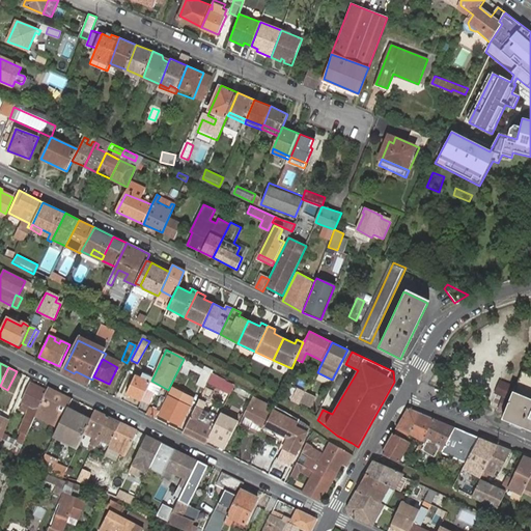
[(504,415),(503,419),(529,430),(530,430),(530,373),(529,373),(522,370),(515,388),(513,391),(510,399),(506,412),(504,415)]
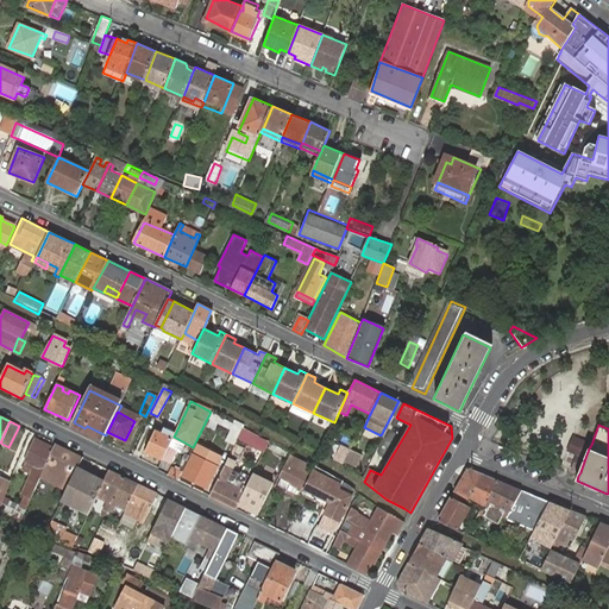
[(163,460),(174,437),(175,434),(164,428),(161,434),(155,431),(145,452),(163,460)]
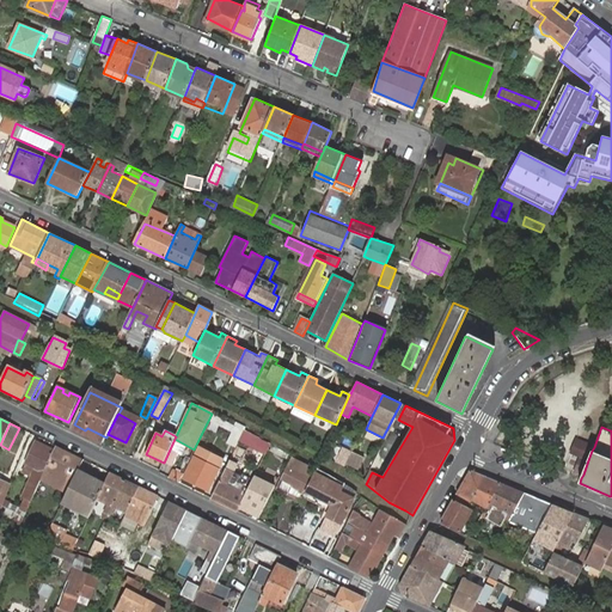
[(268,451),(270,445),(248,433),(243,441),(267,453),(268,451)]
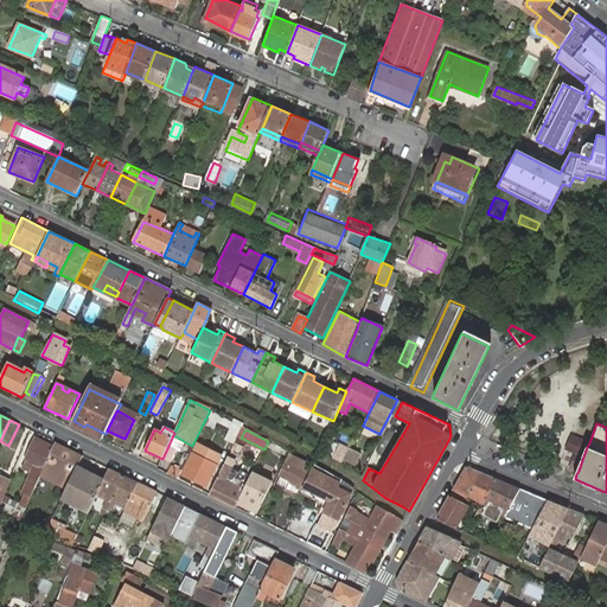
[(572,468),(579,471),(583,457),(587,447),(589,443),(572,436),(567,451),(577,454),(572,468)]
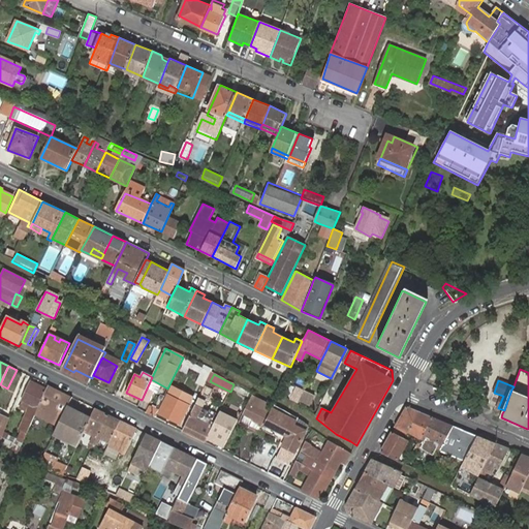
[(30,425),(35,413),(39,404),(47,389),(31,381),(22,401),(30,405),(32,406),(30,412),(27,411),(23,422),(26,424),(25,427),(28,429),(30,425)]
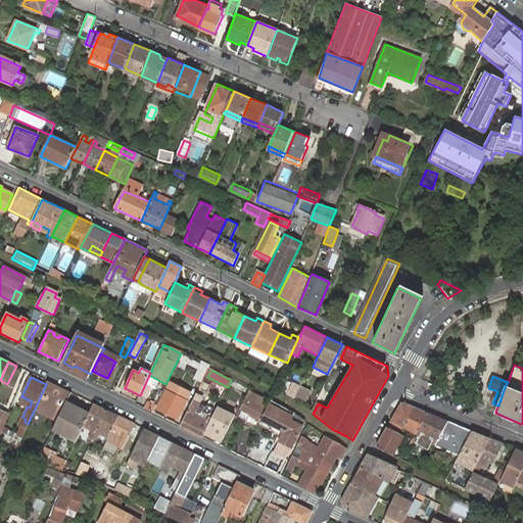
[(246,394),(248,389),(231,380),(229,385),(246,394)]
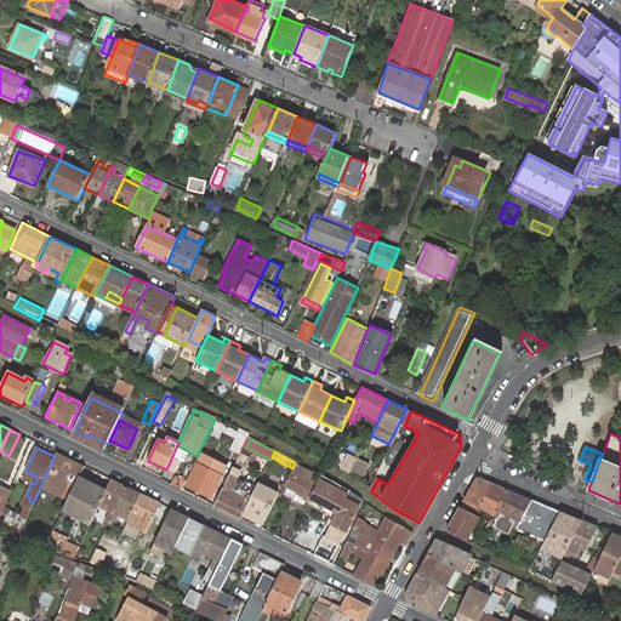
[(84,466),(56,453),(55,456),(46,474),(72,488),(69,491),(67,490),(63,499),(68,500),(77,483),(79,477),(84,466)]
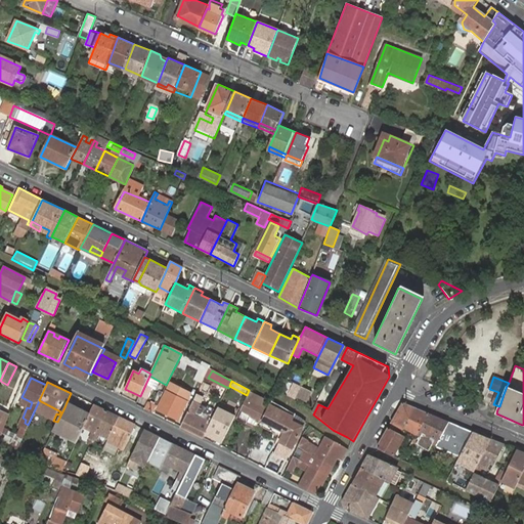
[(294,383),(289,393),(306,402),(311,392),(294,383)]
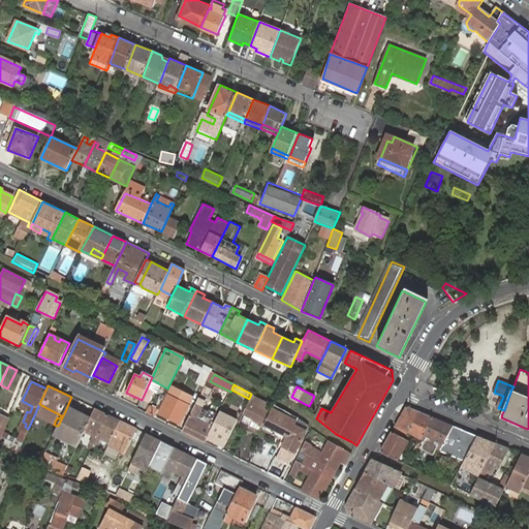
[(251,394),(249,399),(242,413),(286,436),(268,473),(278,477),(281,479),(306,431),(294,425),(298,418),(251,394)]
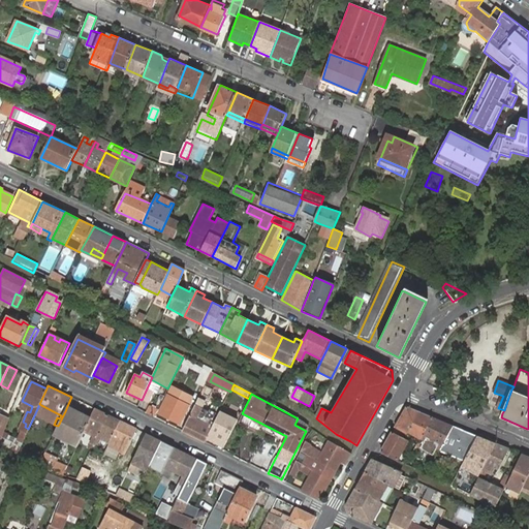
[(167,396),(158,414),(180,425),(189,406),(167,396)]
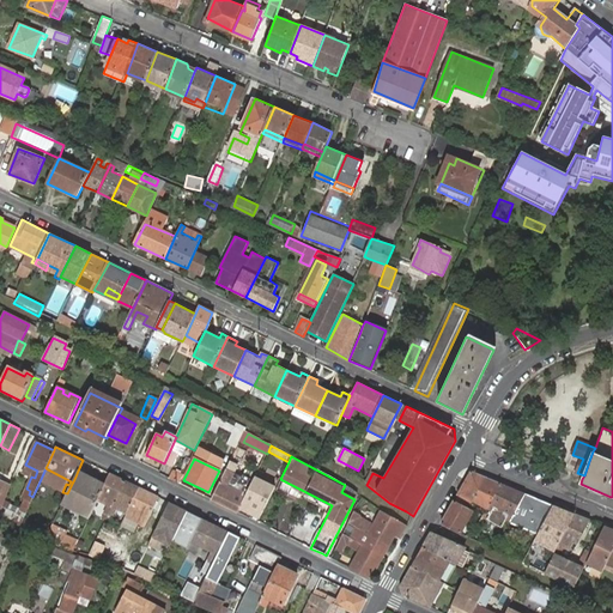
[(211,499),(237,513),(240,508),(246,495),(228,485),(234,473),(226,469),(211,499)]
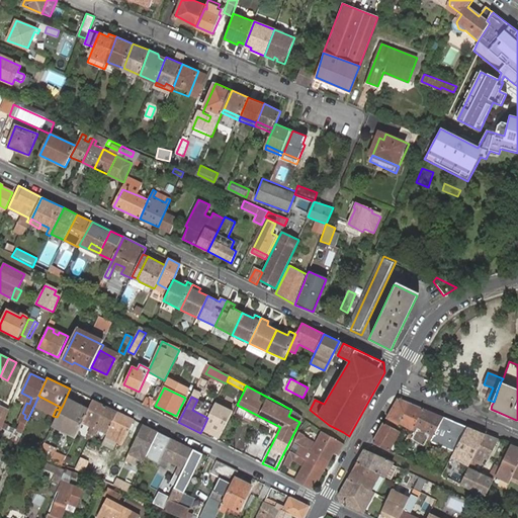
[(88,409),(66,398),(64,403),(57,417),(52,427),(76,438),(83,422),(88,409)]
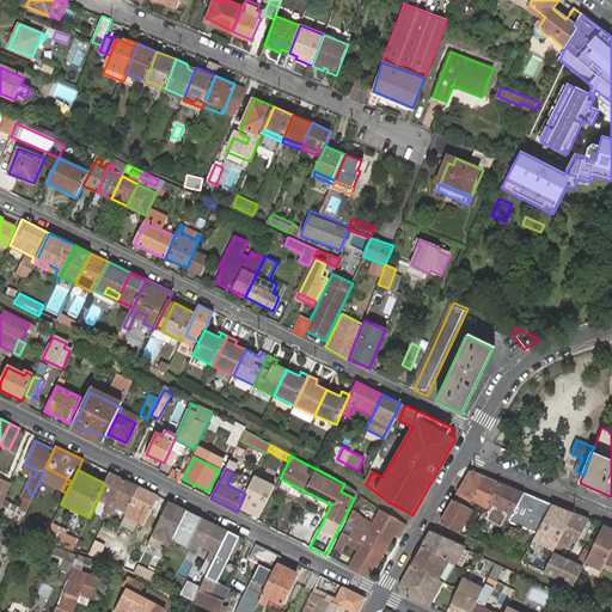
[(485,477),(471,470),(458,494),(461,495),(464,491),(471,495),(469,500),(472,501),(473,500),(485,477)]
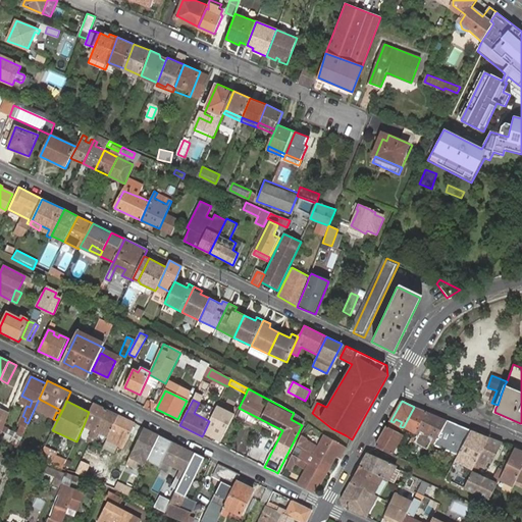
[(106,410),(93,403),(89,412),(84,425),(93,430),(90,437),(93,438),(96,440),(100,433),(96,431),(106,410)]
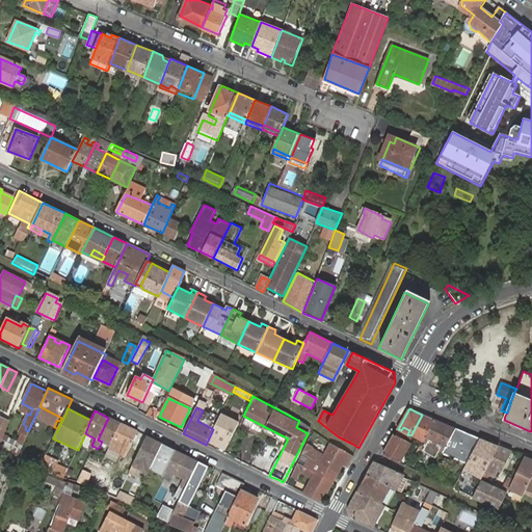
[(423,441),(435,420),(422,415),(411,434),(414,435),(416,432),(422,436),(420,440),(423,441)]
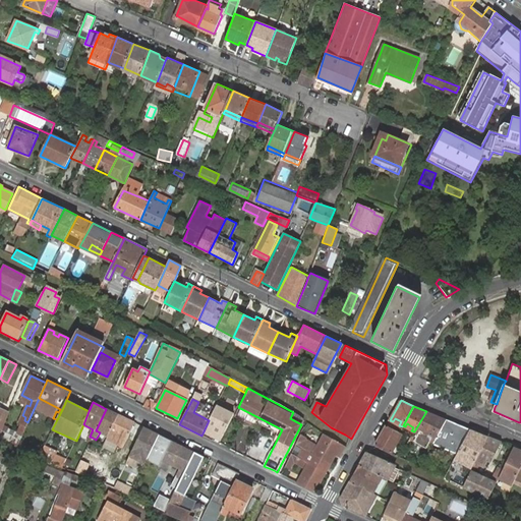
[(40,410),(35,407),(30,418),(33,419),(34,417),(36,418),(40,410)]
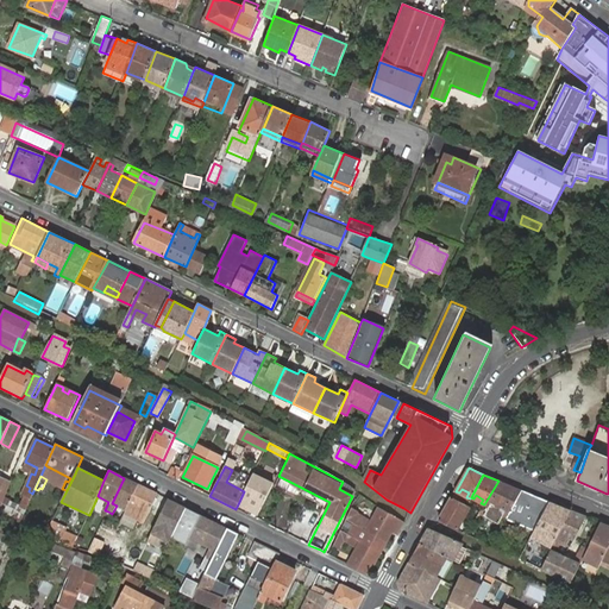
[(138,485),(124,478),(112,503),(117,506),(119,502),(125,504),(124,509),(127,510),(138,485)]
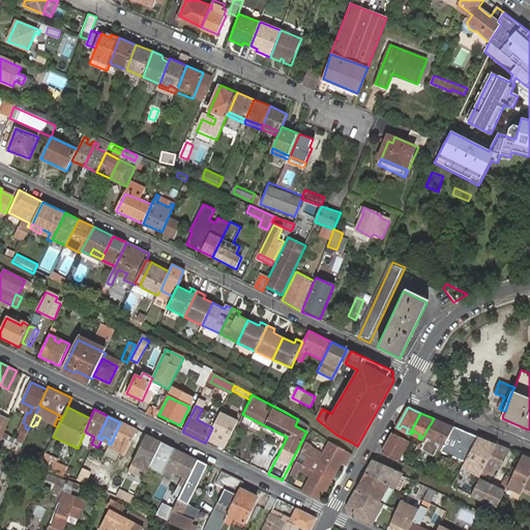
[(441,449),(454,427),(434,418),(421,439),(418,445),(416,448),(420,450),(421,448),(427,450),(429,452),(434,455),(438,448),(441,449)]
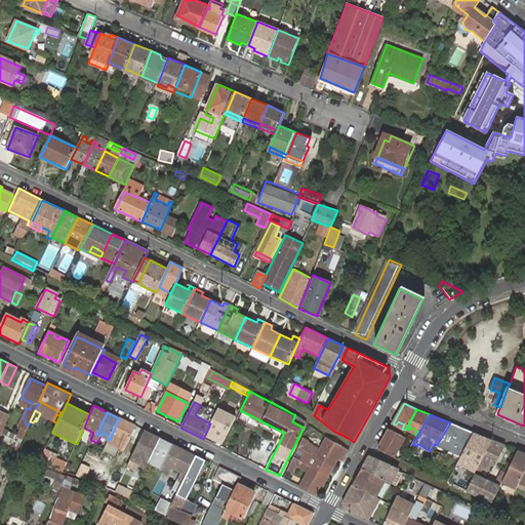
[(205,435),(223,444),(233,425),(214,415),(210,423),(205,435)]
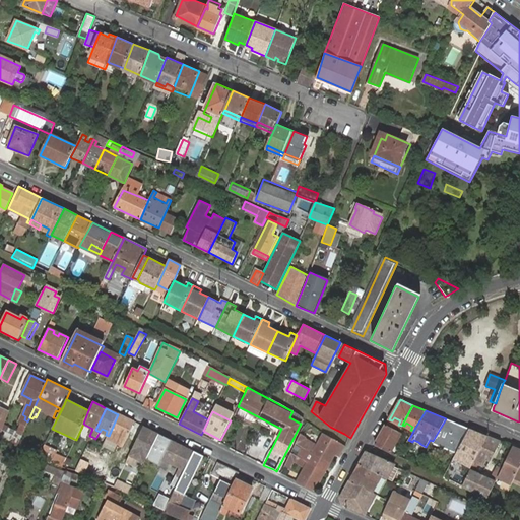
[(134,423),(118,414),(109,436),(108,439),(122,447),(134,423)]
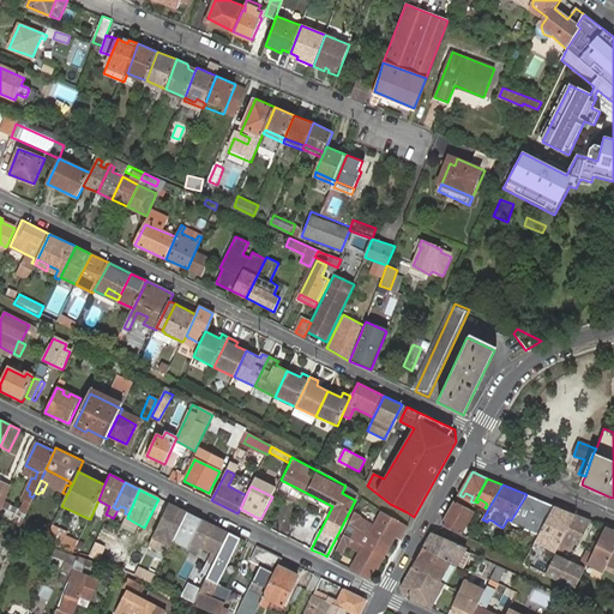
[(545,524),(554,506),(527,494),(511,521),(510,523),(539,535),(545,524)]
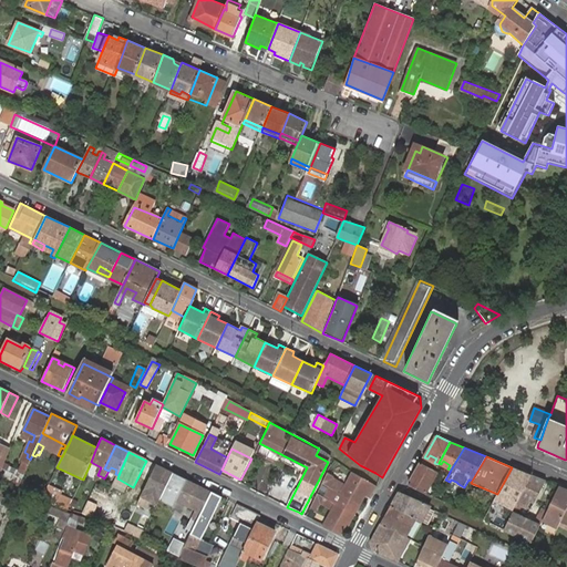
[(434,470),(421,463),(409,484),(426,494),(439,472),(434,470)]
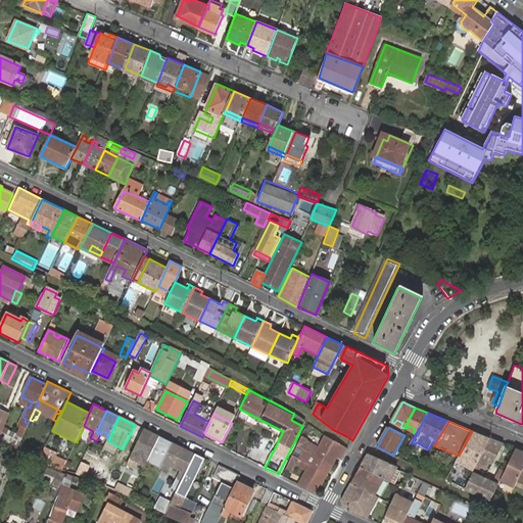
[(8,430),(4,428),(0,435),(0,440),(14,447),(17,439),(6,435),(8,430)]
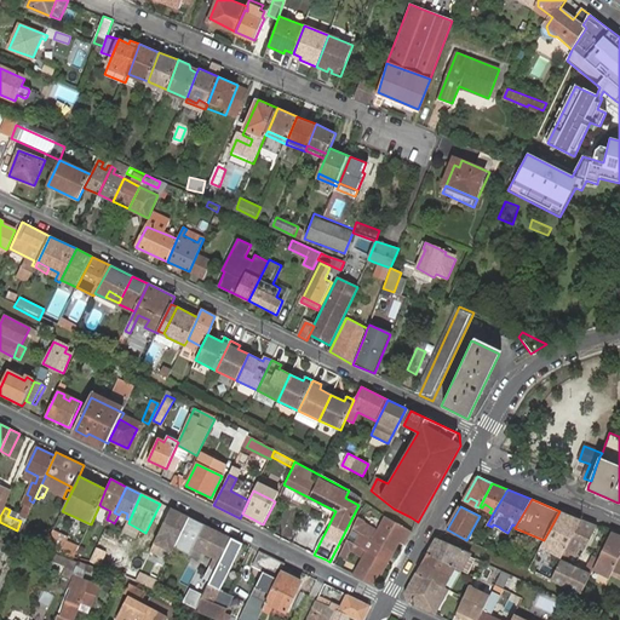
[(171,509),(155,543),(160,545),(165,534),(178,540),(189,518),(171,509)]
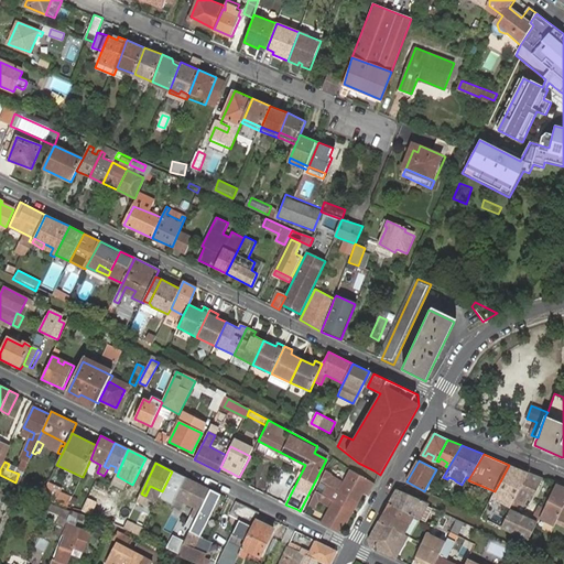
[(516,498),(530,473),(525,472),(509,465),(500,481),(495,491),(494,491),(492,495),(491,497),(511,508),(512,505),(516,498)]
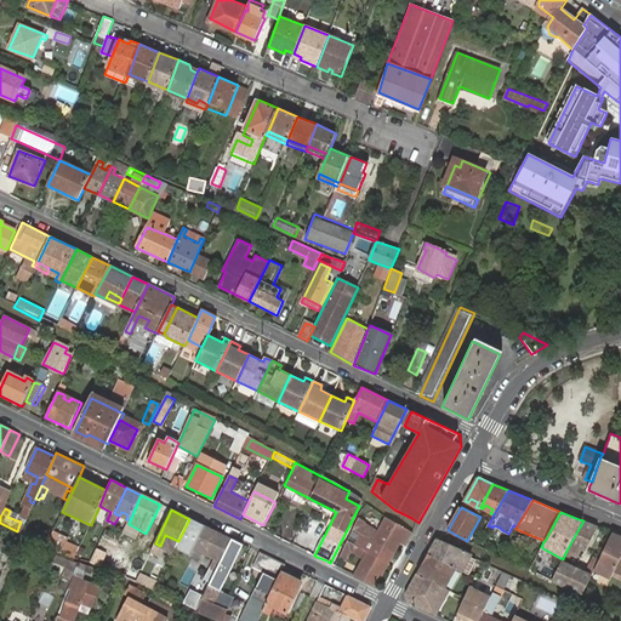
[(399,542),(406,529),(387,518),(380,531),(399,542)]
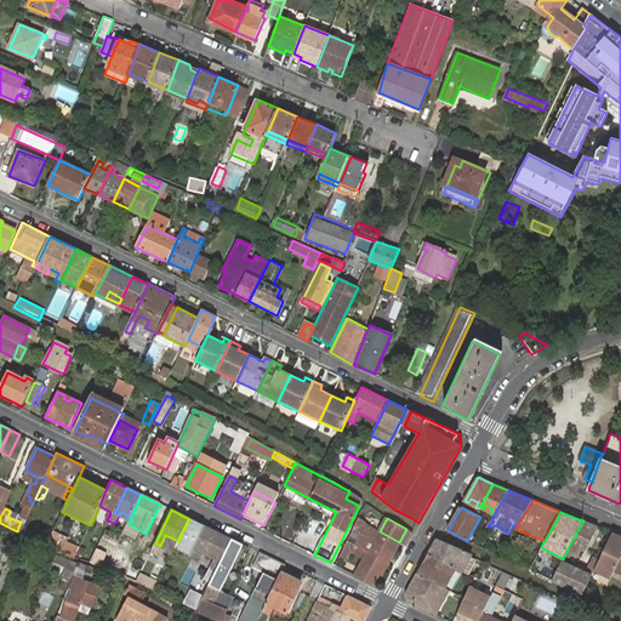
[(189,519),(178,541),(193,548),(204,525),(189,519)]
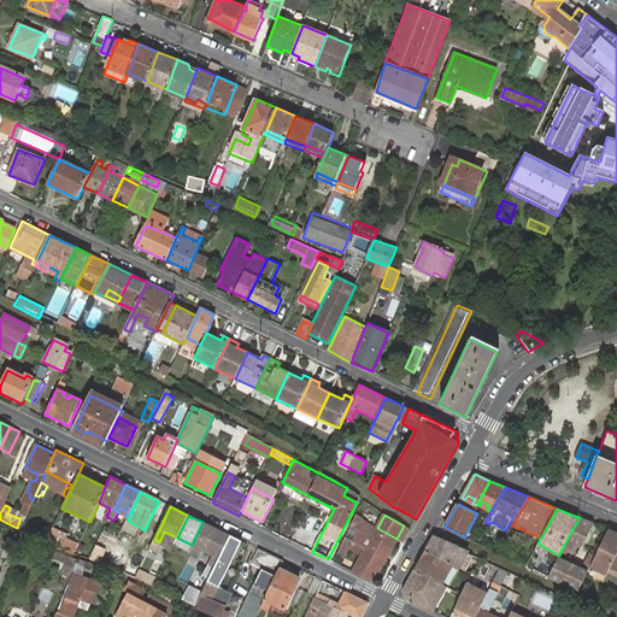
[(356,530),(362,519),(356,517),(351,528),(356,530)]
